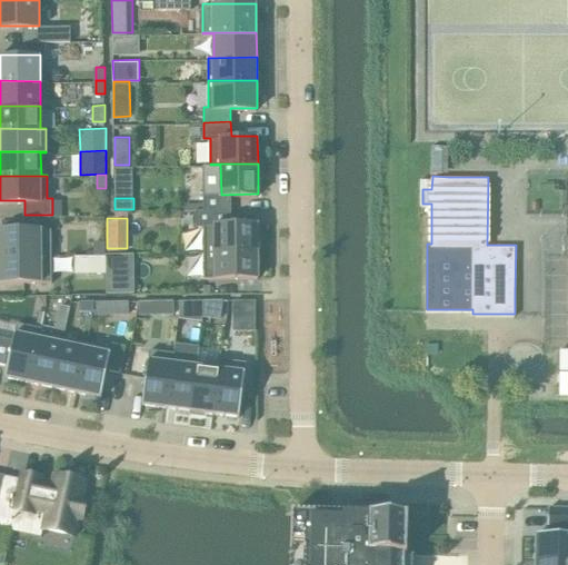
[(258,222),(205,222),(205,249),(258,249),(258,222)]
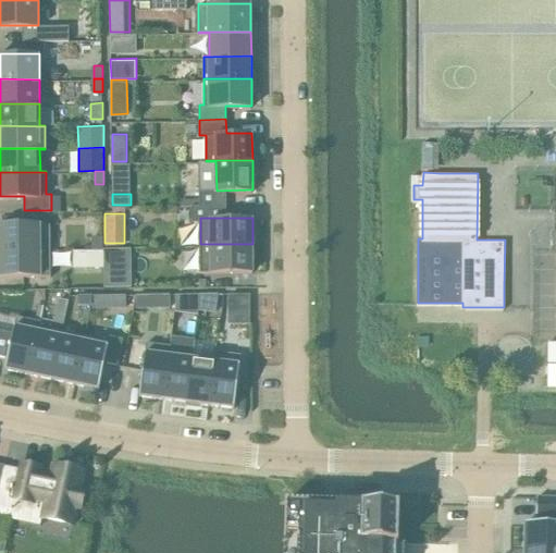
[(51,222),(0,222),(0,248),(51,248),(51,222)]
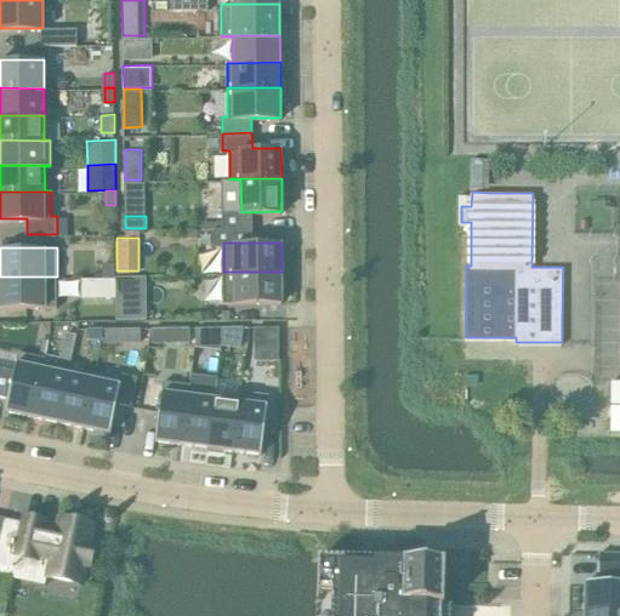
[(115,261),(103,261),(103,277),(115,277),(115,261)]
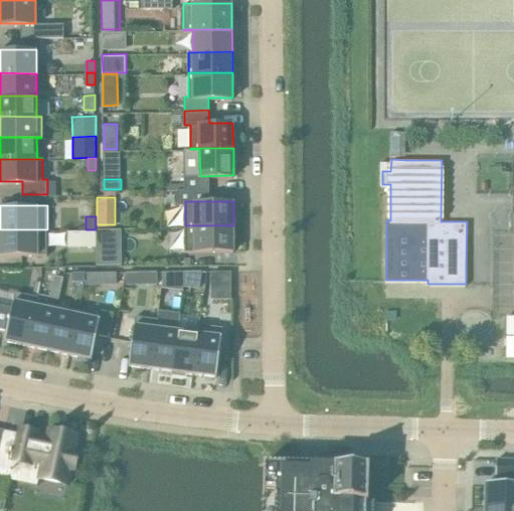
[(233,225),(185,225),(185,250),(233,249),(233,225)]
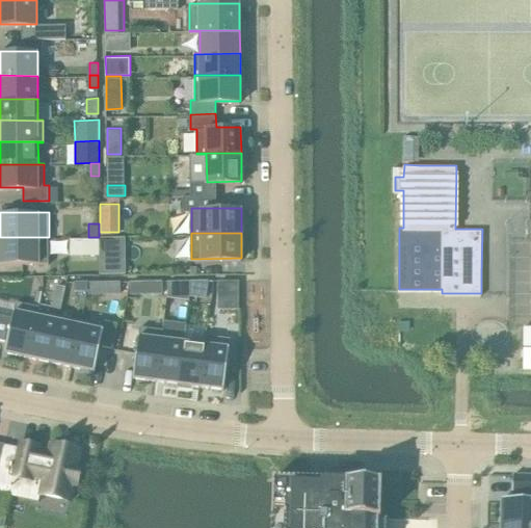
[(126,235),(100,235),(100,237),(100,254),(100,272),(126,271),(126,235)]
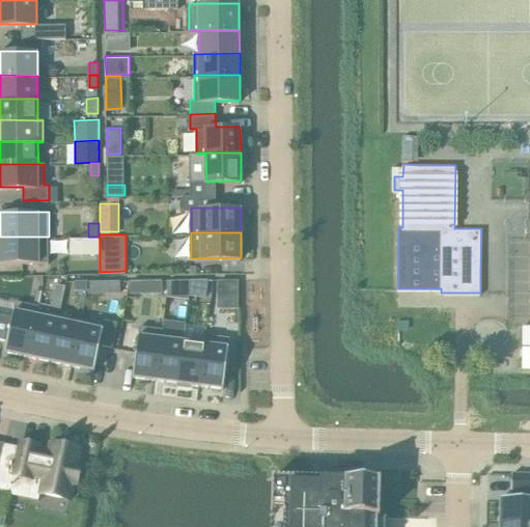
[(49,237),(0,237),(0,261),(49,261),(49,237)]
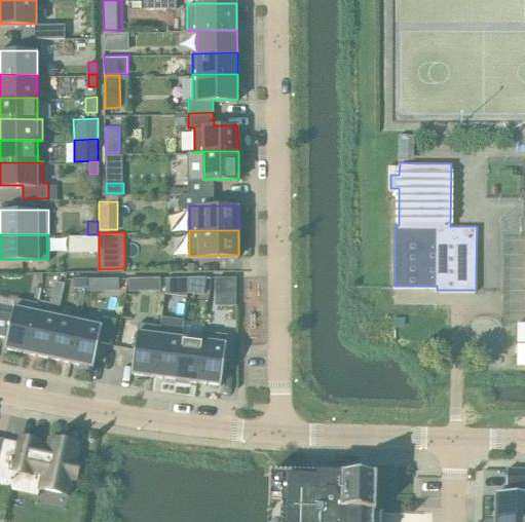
[(43,270),(43,282),(59,282),(59,271),(43,270)]
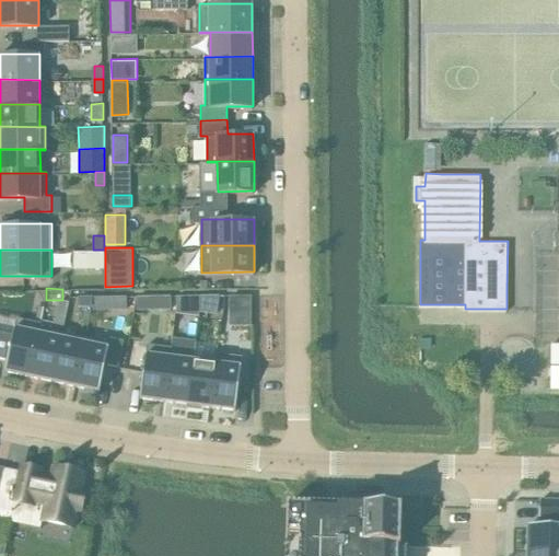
[(135,291),(134,307),(170,308),(170,292),(135,291)]
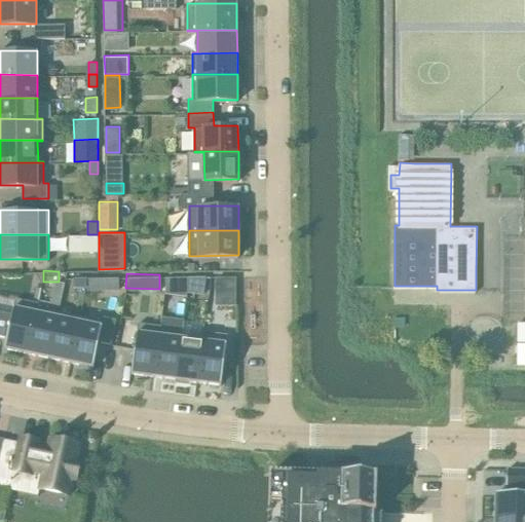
[(166,275),(165,292),(188,294),(188,291),(190,274),(166,275)]
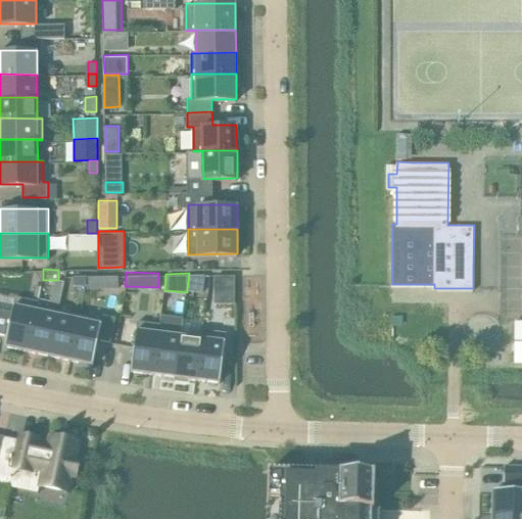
[(87,274),(74,274),(74,284),(87,284),(87,275),(87,274)]
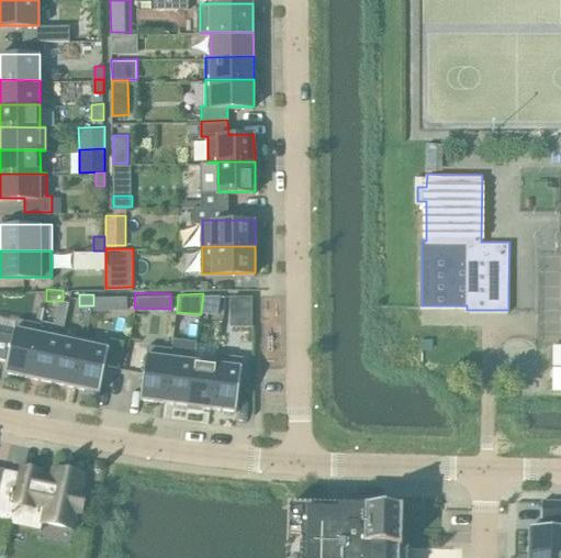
[(127,294),(115,294),(115,309),(127,309),(127,294)]
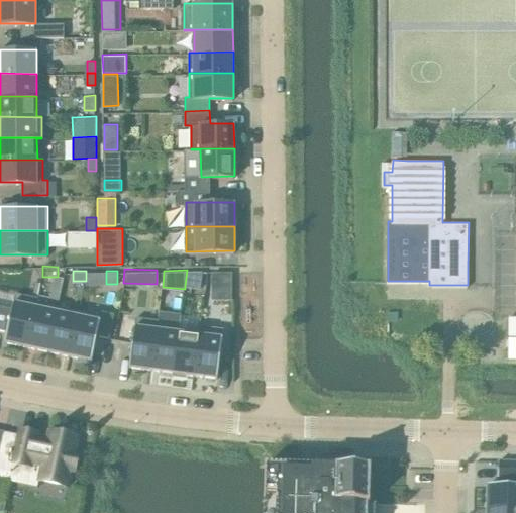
[(232,271),(212,271),(212,298),(232,298),(232,271)]
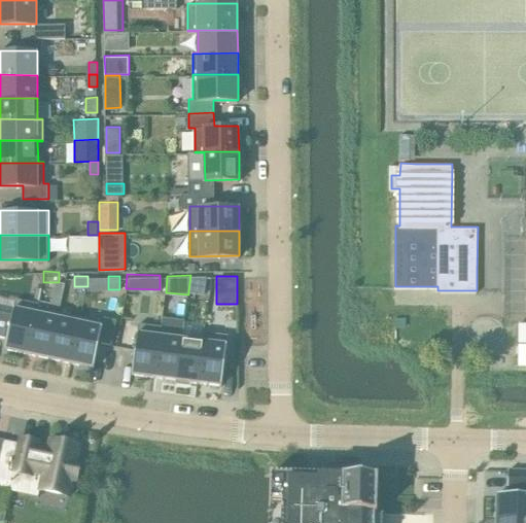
[(12,312),(0,309),(0,334),(7,336),(5,347),(28,351),(38,302),(33,301),(15,297),(12,312)]
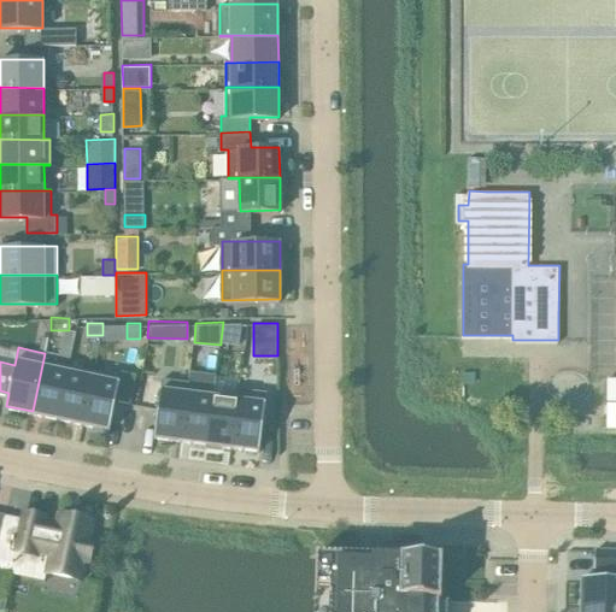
[(45,353),(33,411),(58,417),(70,364),(45,359),(46,353),(45,353)]
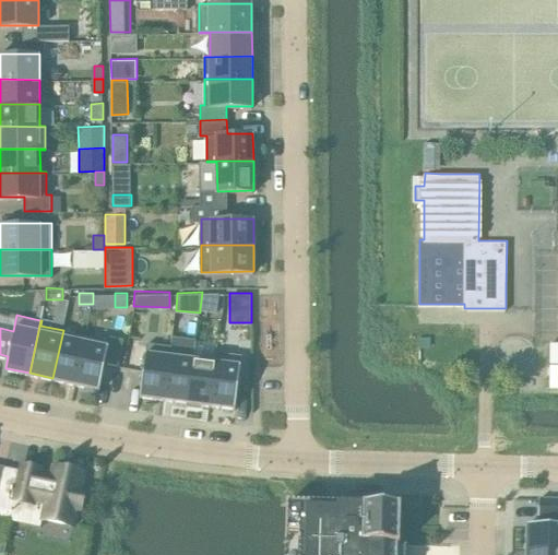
[(63,330),(52,378),(76,384),(86,335),(63,330)]
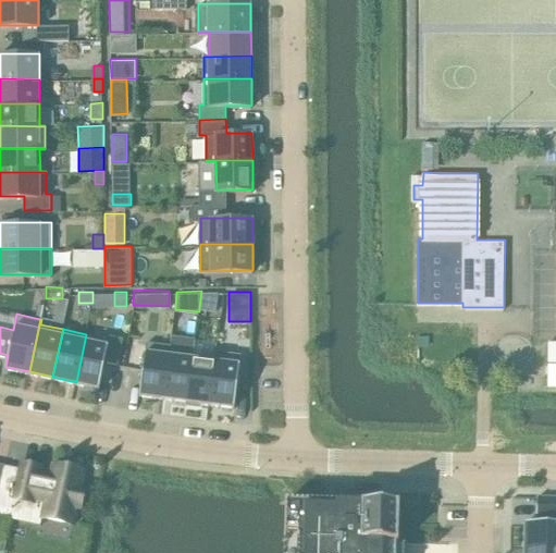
[(86,334),(76,382),(99,386),(106,360),(119,363),(124,336),(110,333),(109,339),(86,334)]
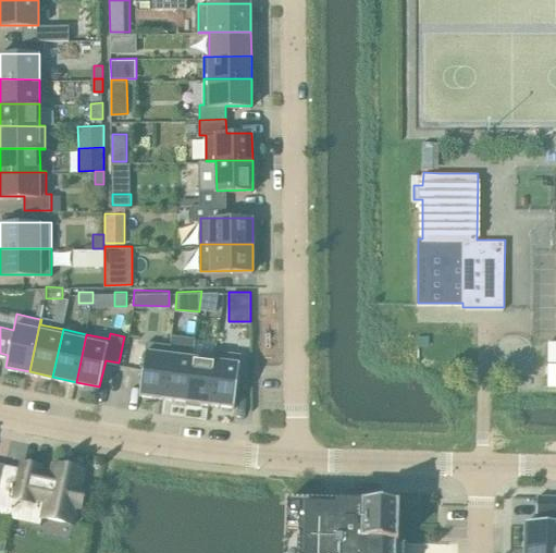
[(147,340),(139,393),(163,396),(171,343),(147,340)]
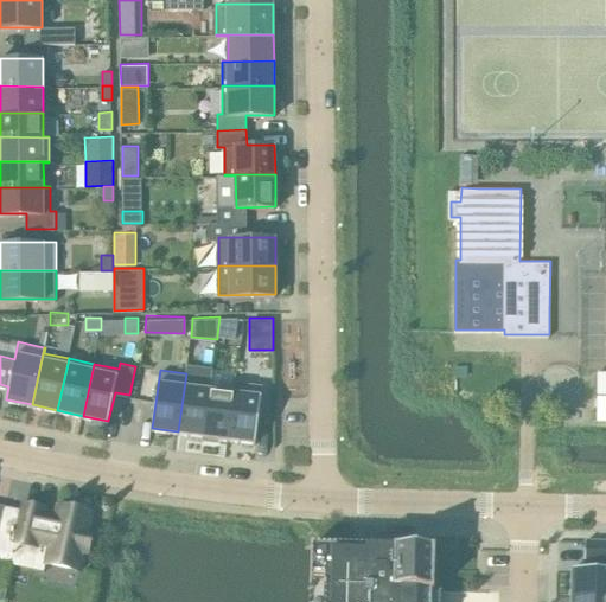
[(186,373),(178,431),(204,435),(211,383),(186,379),(187,373),(186,373)]
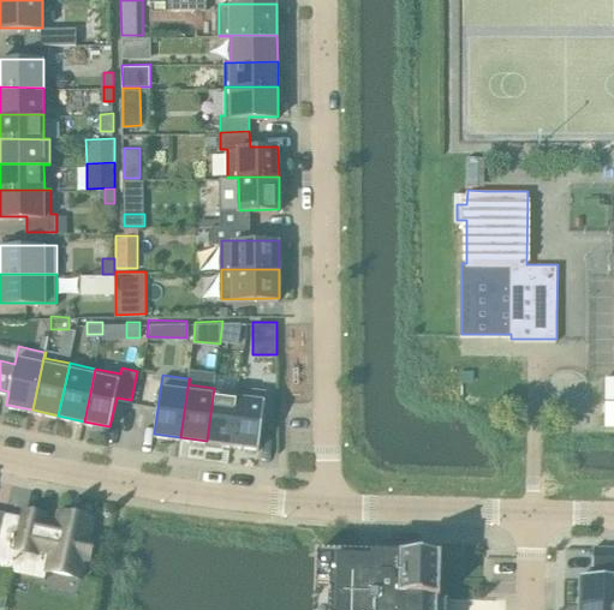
[(147,386),(144,402),(158,404),(160,387),(147,386)]
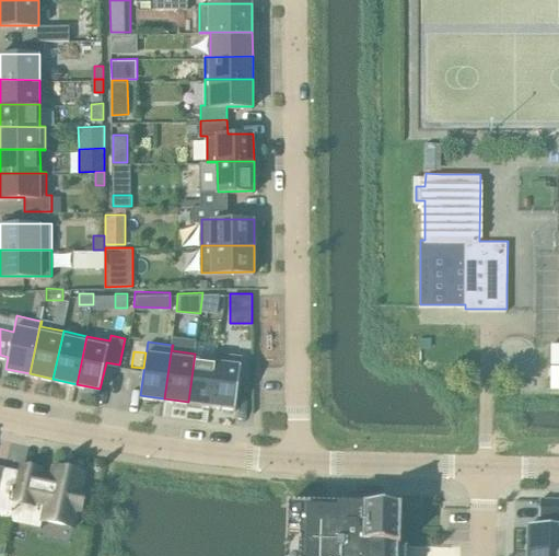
[(195,354),(188,402),(212,405),(219,351),(218,351),(217,356),(195,354)]
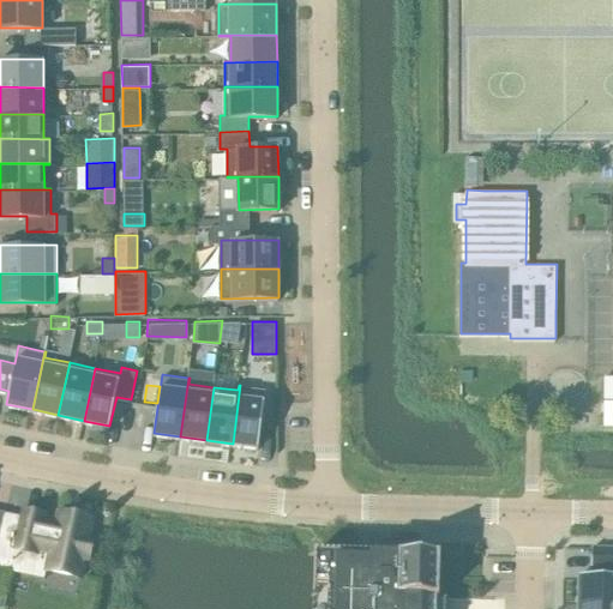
[(240,385),(233,444),(259,447),(266,389),(240,385)]
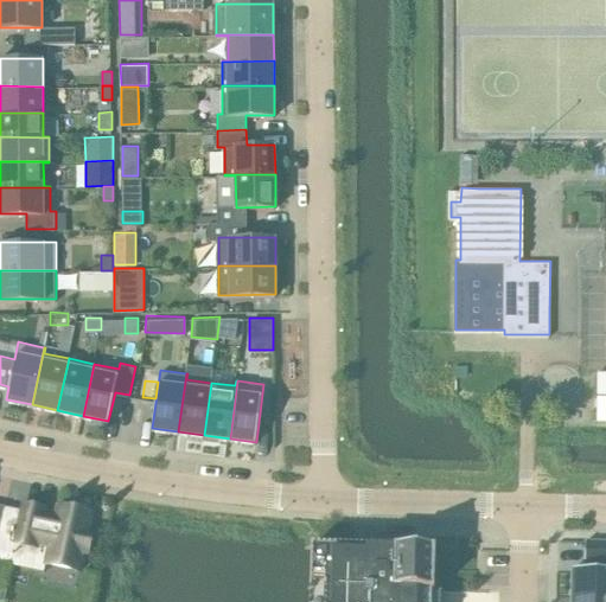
[(56,516),(44,513),(45,507),(24,503),(17,536),(0,532),(0,559),(45,569),(46,561),(81,568),(84,550),(87,551),(91,530),(89,529),(93,512),(58,504),(56,516)]
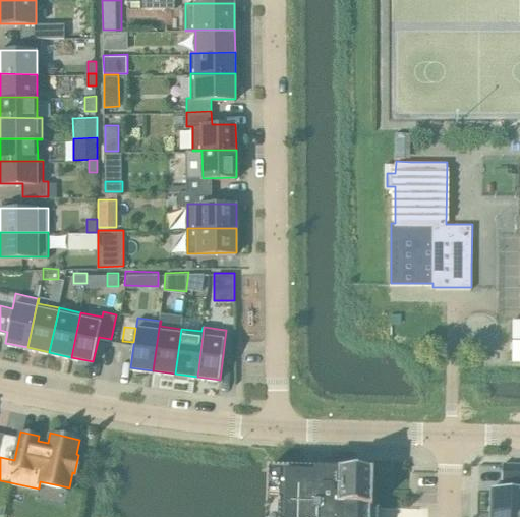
[(519,462),(503,462),(502,482),(519,482),(519,462)]
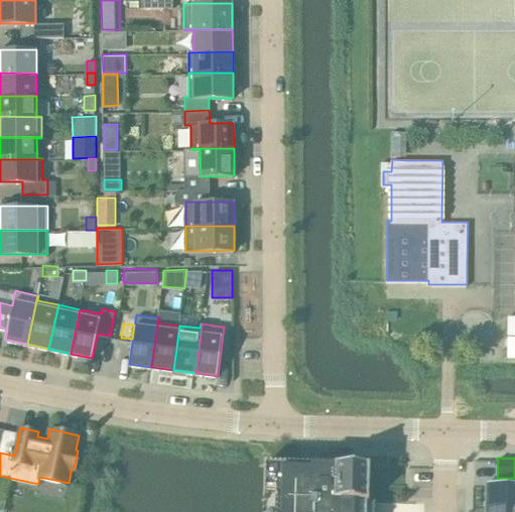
[(320,469),(313,469),(313,463),(271,462),(265,462),(264,495),(276,496),(275,511),(362,511),(363,501),(369,501),(369,500),(369,499),(370,465),(336,464),(336,465),(320,464),(320,469)]
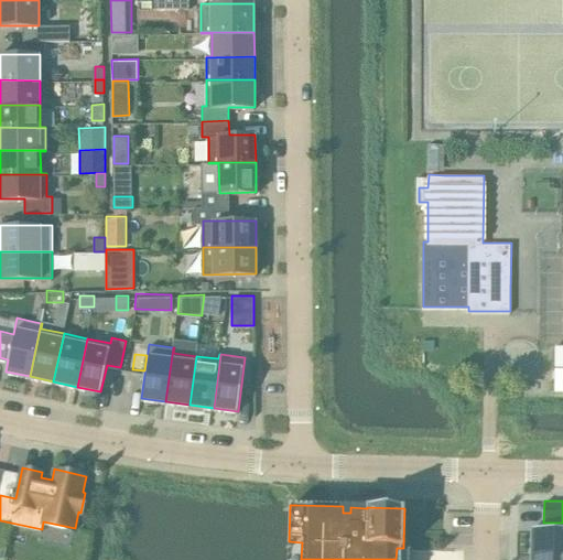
[(562,527),(532,527),(532,552),(562,552),(562,527)]
